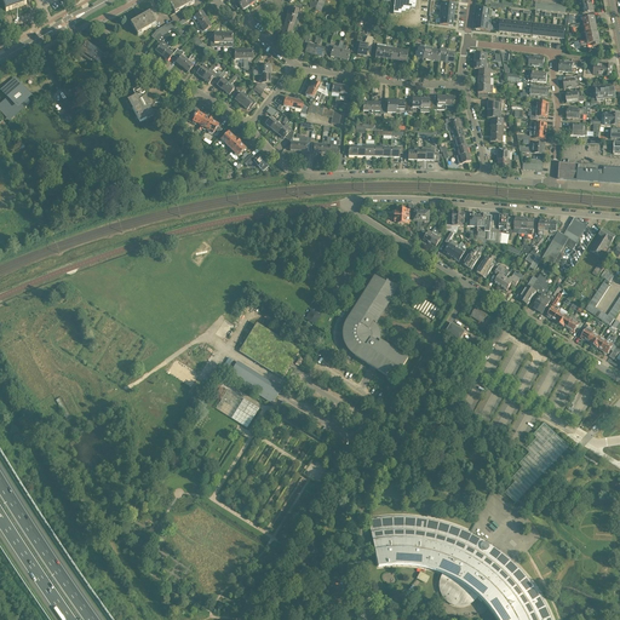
[(27,5),(24,0),(1,0),(6,12),(27,5)]
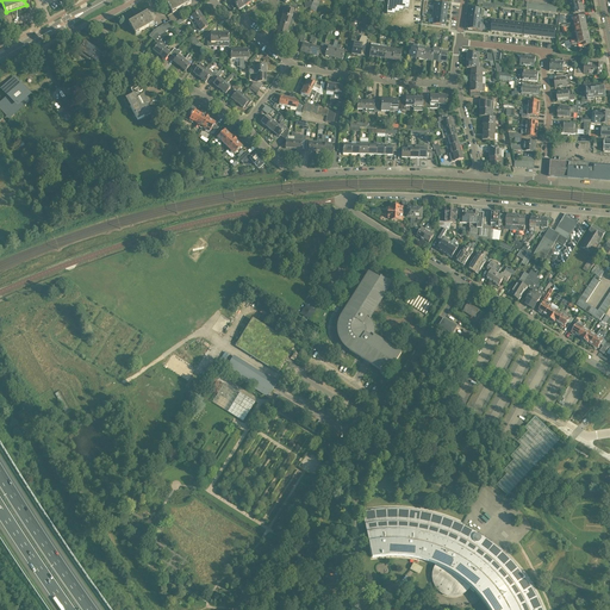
[(188,0),(168,0),(166,2),(172,13),(191,2),(188,0)]
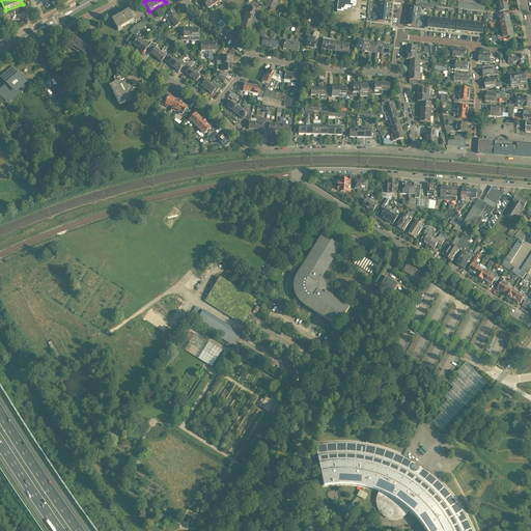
[(214,5),(211,0),(206,0),(201,4),(203,8),(206,6),(207,9),(214,5)]
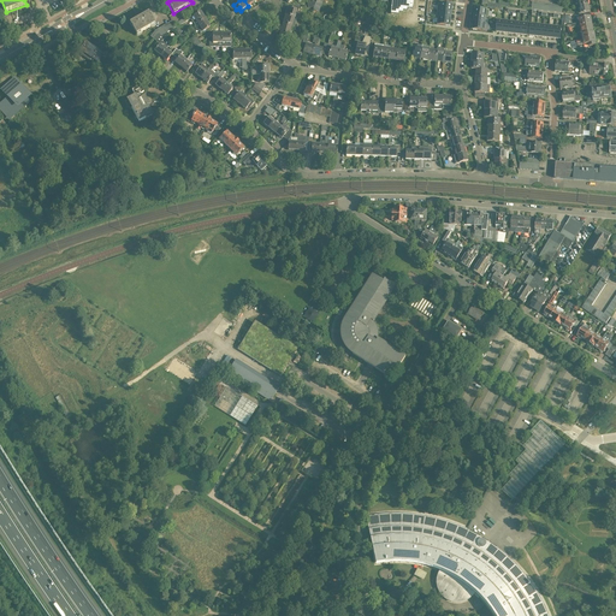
[(391,0),(390,15),(398,15),(398,12),(402,13),(403,11),(407,11),(407,9),(413,10),(413,0),(391,0)]
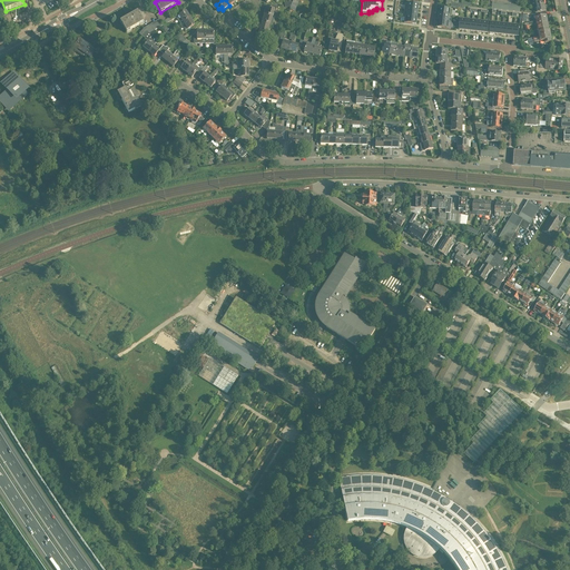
[(266,7),(264,15),(272,17),(274,10),(276,10),(276,7),(271,6),(271,8),(266,7)]
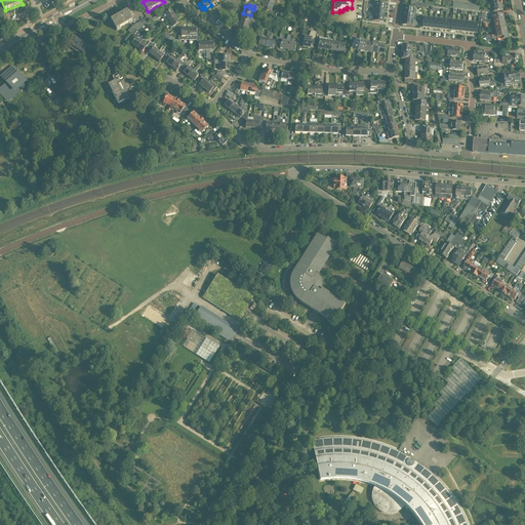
[(126,10),(119,15),(111,19),(116,30),(132,21),(126,10)]
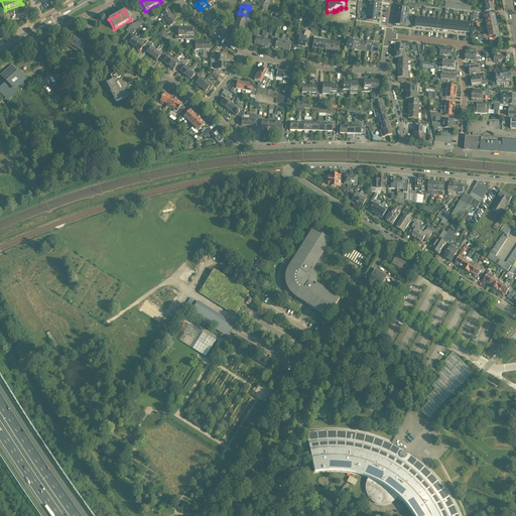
[(163,22),(172,16),(168,10),(161,14),(159,12),(149,19),(150,21),(159,16),(162,20),(159,22),(160,24),(163,22)]
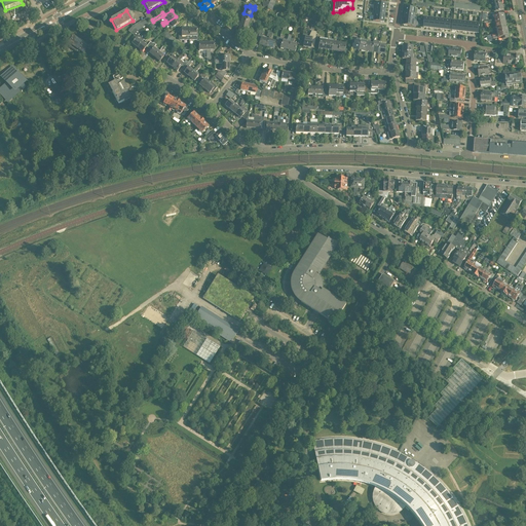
[(243,13),(241,21),(249,23),(252,24),(253,16),(251,15),(243,13)]
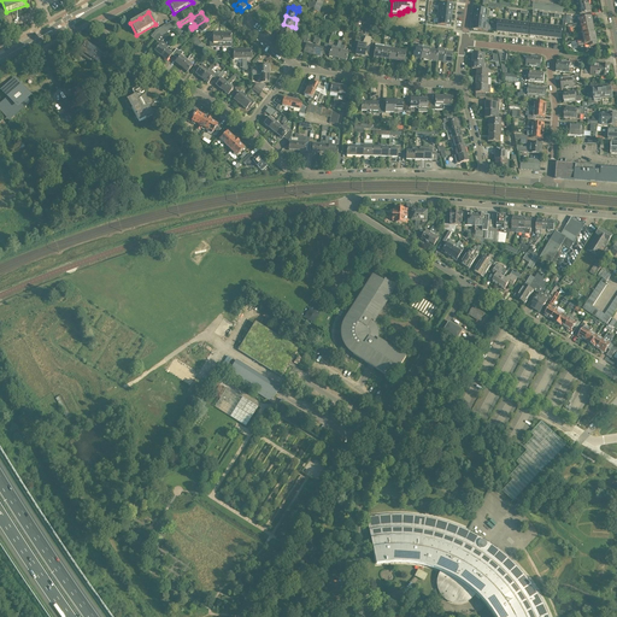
[(580,27),(593,24),(592,17),(586,18),(586,17),(580,17),(581,23),(568,25),(569,29),(573,28),(580,27)]
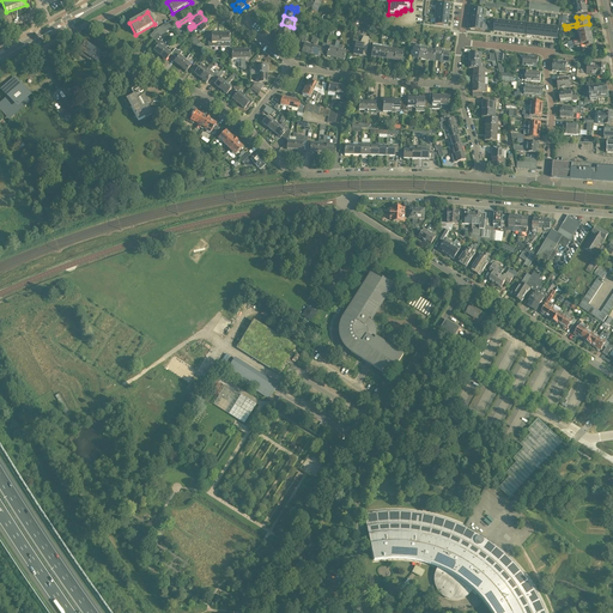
[(210,26),(205,19),(194,26),(199,34),(201,31),(210,26)]
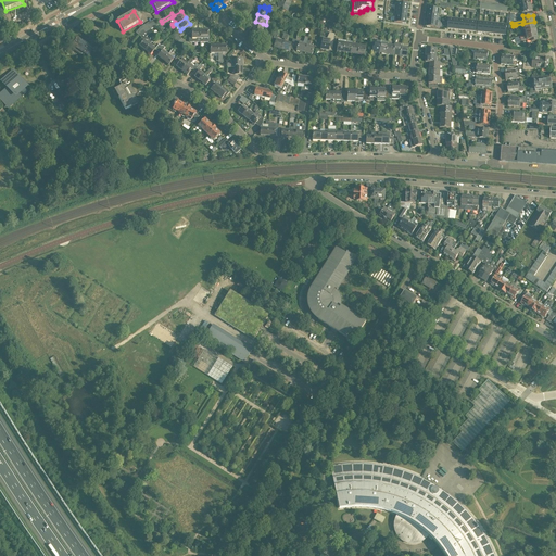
[(255,22),(253,29),(261,32),(263,24),(255,22)]
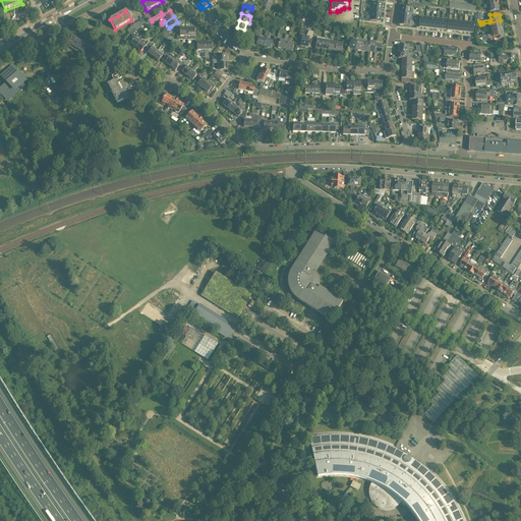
[(135,32),(132,35),(132,36),(130,39),(132,41),(130,44),(135,48),(140,42),(141,40),(136,36),(138,34),(143,31),(141,27),(140,29),(138,30),(135,32)]
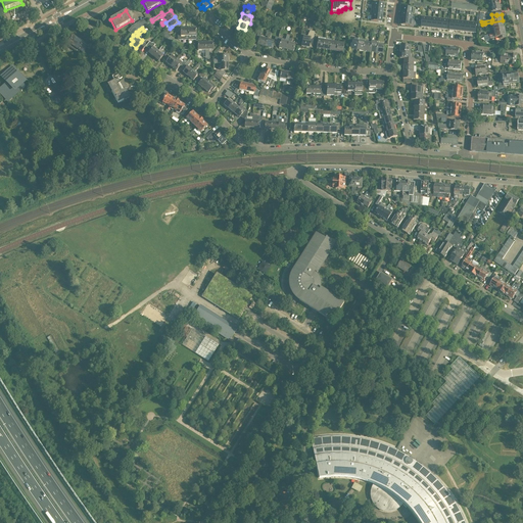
[(245,30),(238,28),(236,35),(243,37),(245,30)]
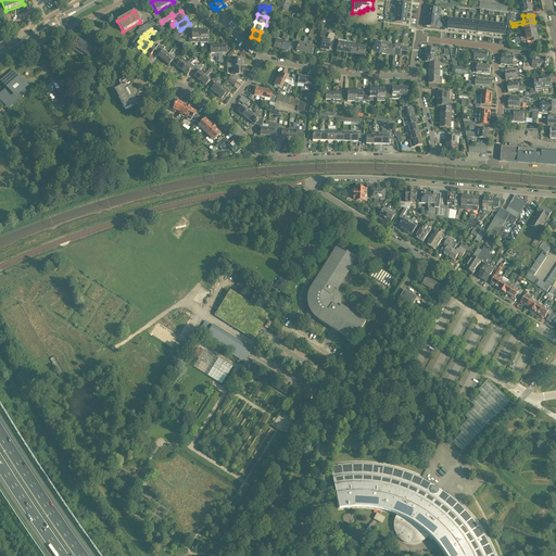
[(200,39),(200,30),(192,30),(192,36),(189,36),(189,42),(200,42),(200,39)]
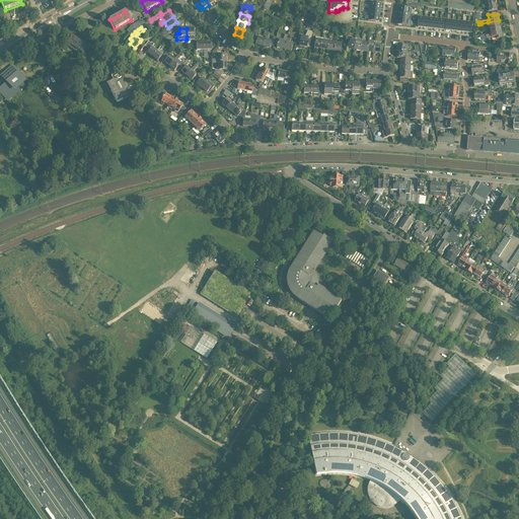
[(486,34),(480,35),(482,42),(487,41),(487,39),(492,38),(492,39),(496,38),(496,40),(502,39),(501,36),(502,36),(501,32),(486,34)]
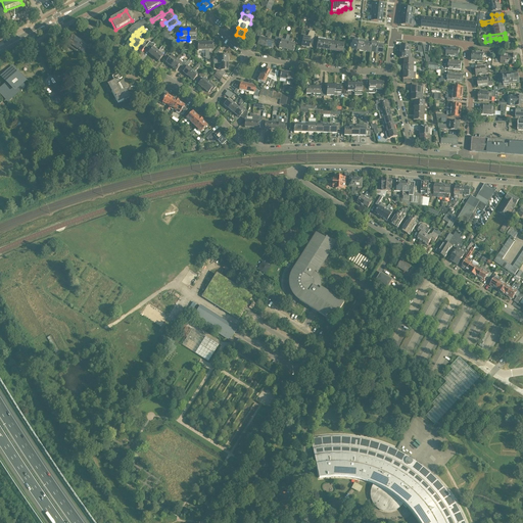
[(301,34),(299,41),(302,41),(301,47),(308,48),(310,47),(313,48),(314,39),(311,38),(310,38),(311,35),(305,35),(301,34)]
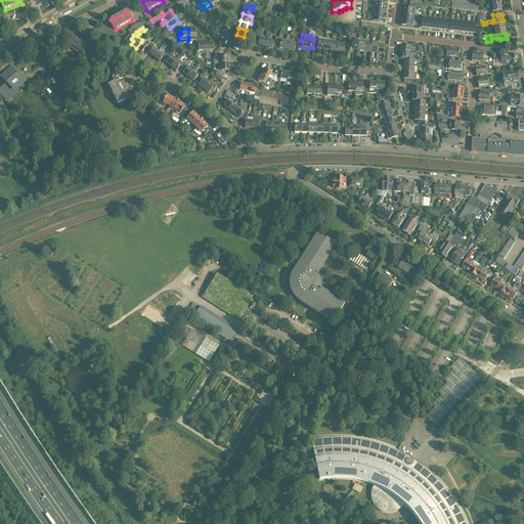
[(88,47),(81,42),(73,36),(67,45),(78,54),(80,51),(83,54),(88,47)]
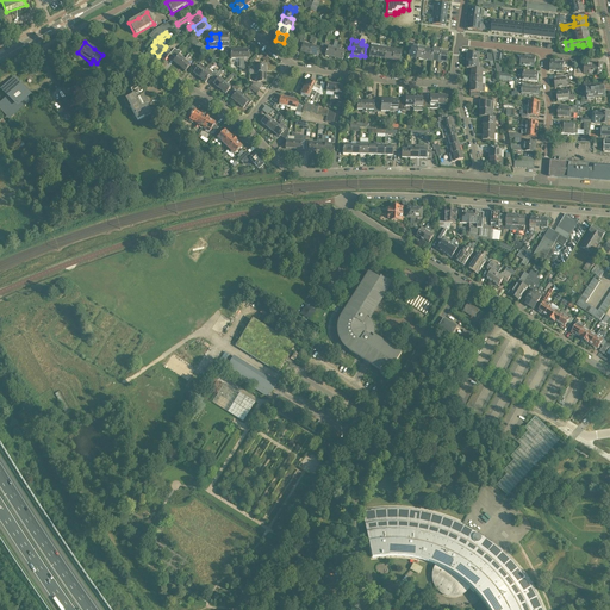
[(336,50),(337,45),(338,43),(335,42),(332,47),(324,44),(323,51),(327,53),(325,56),(334,58),(336,50)]
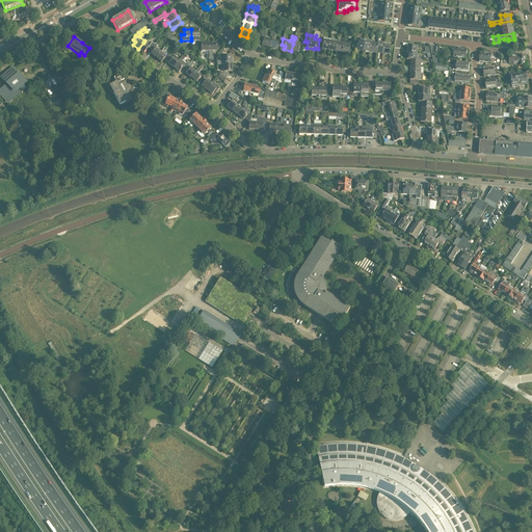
[(269,48),(271,41),(264,38),(262,46),(269,48)]
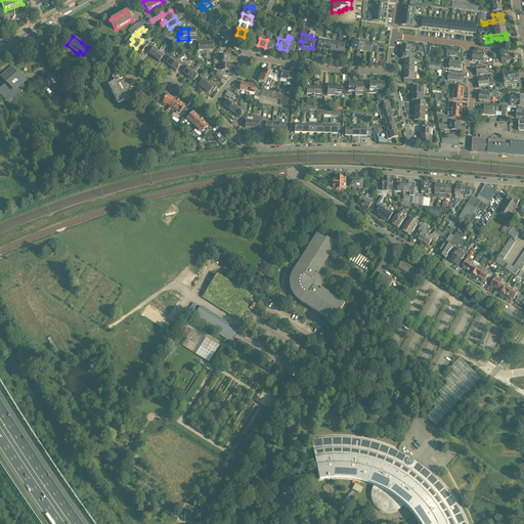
[(323,50),(325,39),(318,38),(318,40),(317,49),(323,50)]
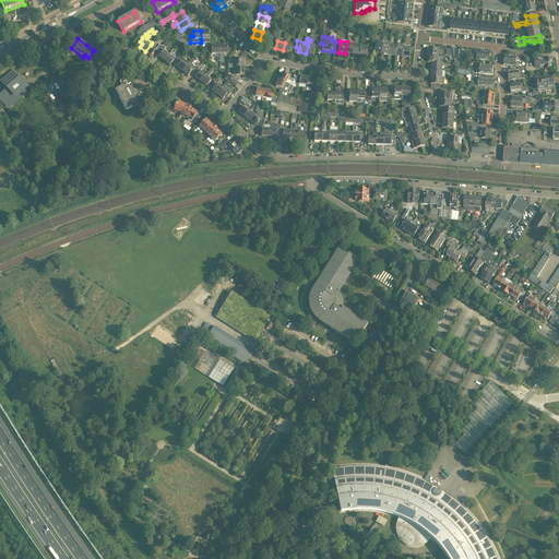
[(308,46),(306,54),(313,56),(316,48),(311,47),(312,43),(309,42),(308,46)]
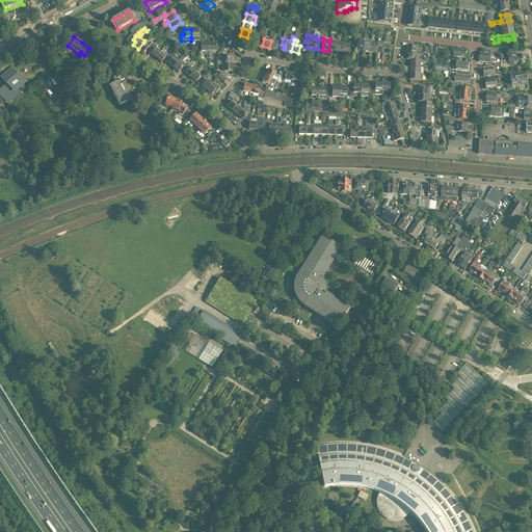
[(337,41),(330,40),(328,51),(336,52),(337,43),(337,41)]
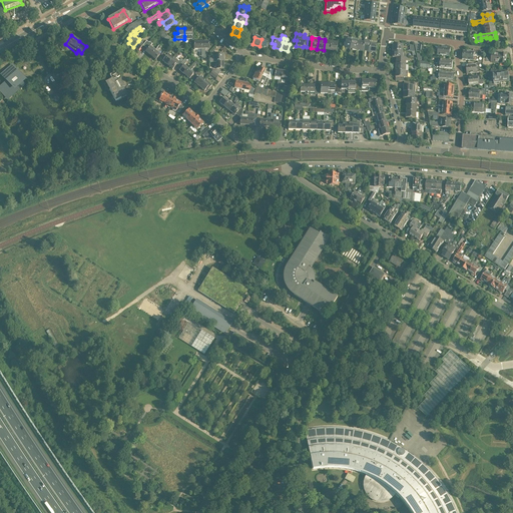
[(350,50),(351,38),(348,38),(347,38),(347,40),(344,40),(343,49),(350,50)]
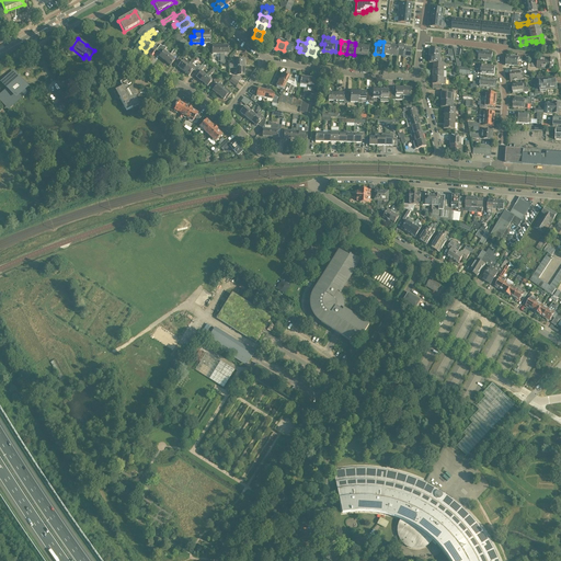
[(391,43),(384,42),(382,55),(389,56),(390,46),(391,46),(391,43)]
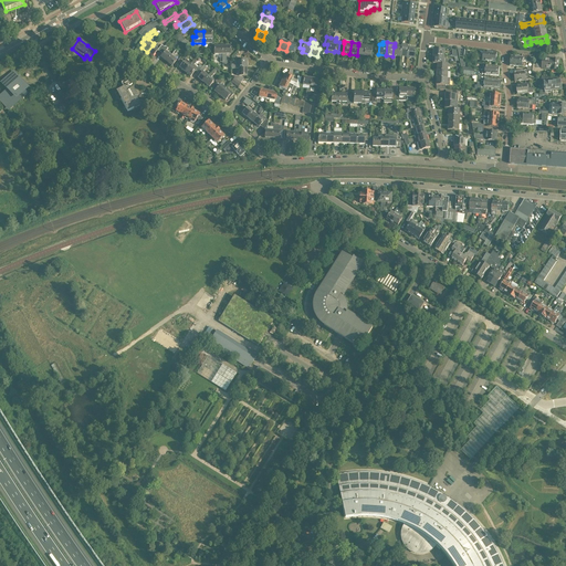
[(289,43),(286,51),(294,53),(296,45),(289,43)]
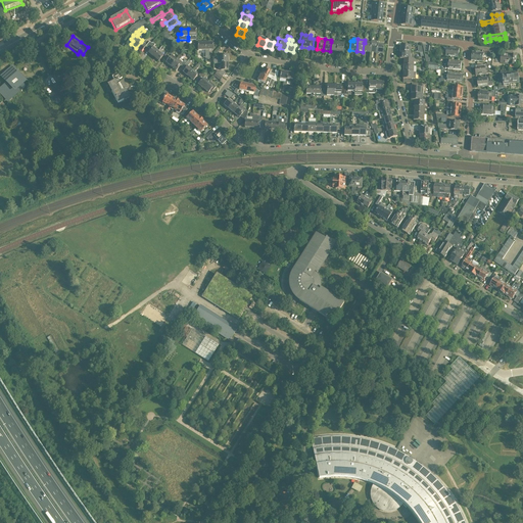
[(371,41),(371,44),(369,53),(376,54),(377,45),(378,42),(371,41)]
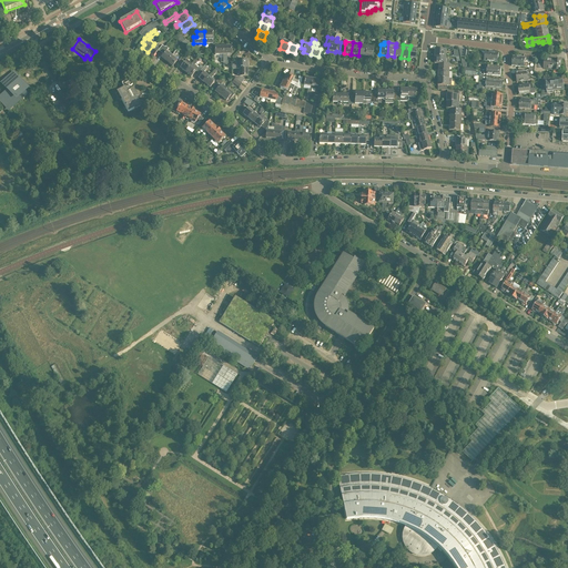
[(153,46),(148,52),(153,57),(159,50),(153,46)]
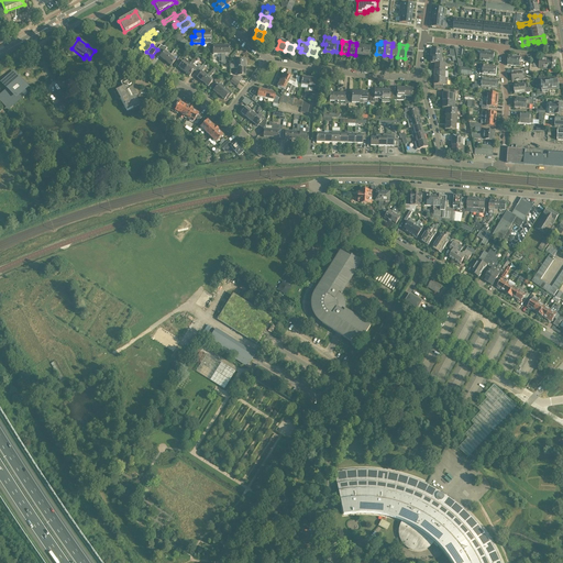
[(371,47),(363,46),(362,56),(370,57),(371,47)]
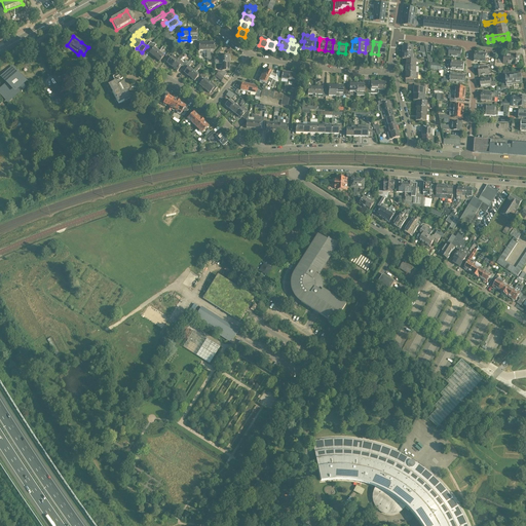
[(153,47),(151,50),(149,53),(154,58),(159,52),(153,47)]
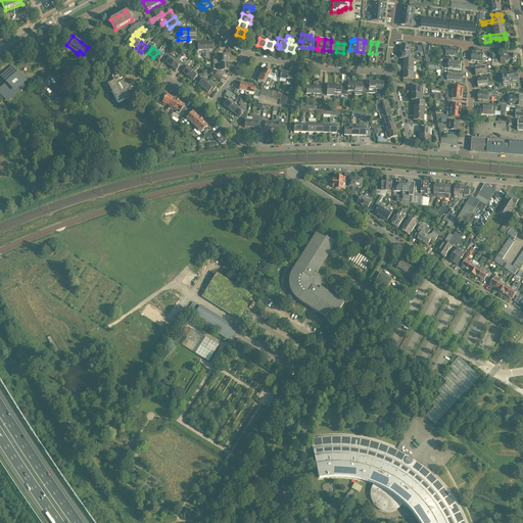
[(158,52),(153,57),(158,61),(163,56),(160,54),(158,52)]
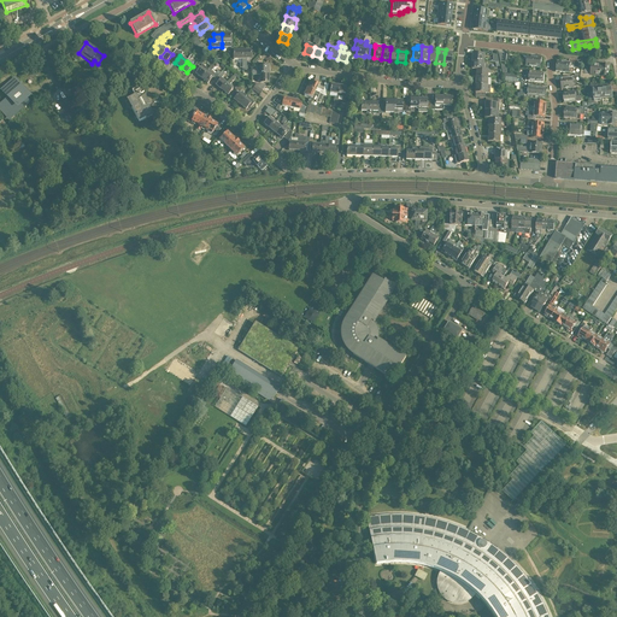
[(593,76),(609,78),(610,66),(592,64),(591,71),(582,71),(580,80),(592,81),(593,76)]
